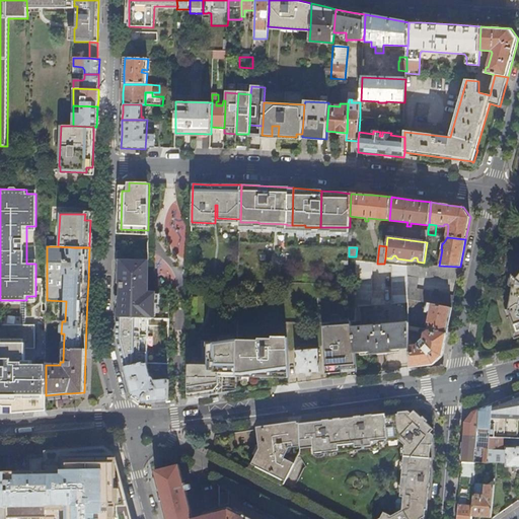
[(119,305),(119,317),(149,318),(169,319),(170,294),(147,294),(148,260),(117,258),(117,269),(120,269),(120,283),(122,283),(121,305),(119,305)]
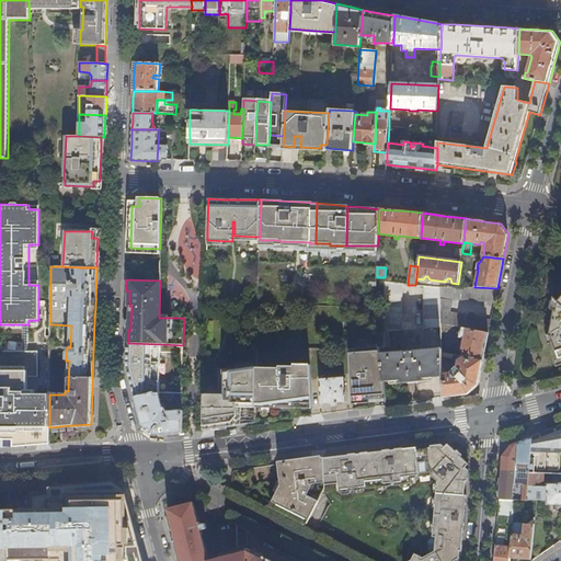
[(401,330),(403,284),(385,282),(385,306),(385,331),(401,330)]
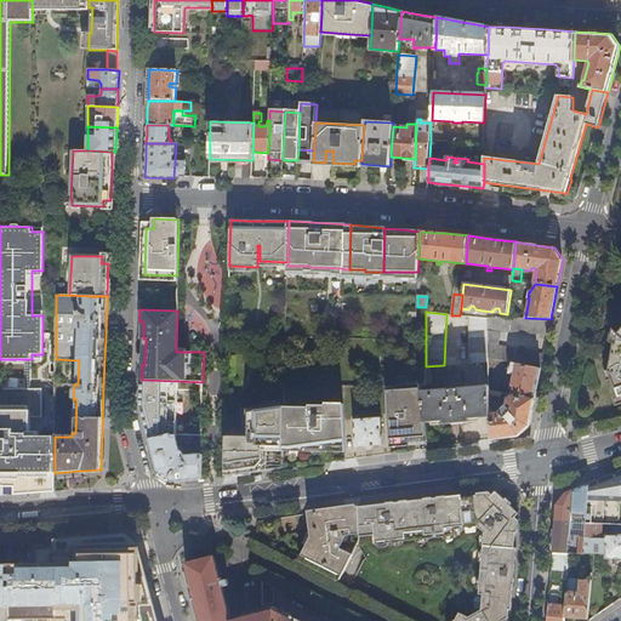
[(489,363),(489,359),(489,343),(489,331),(488,318),(469,317),(471,364),(489,363)]
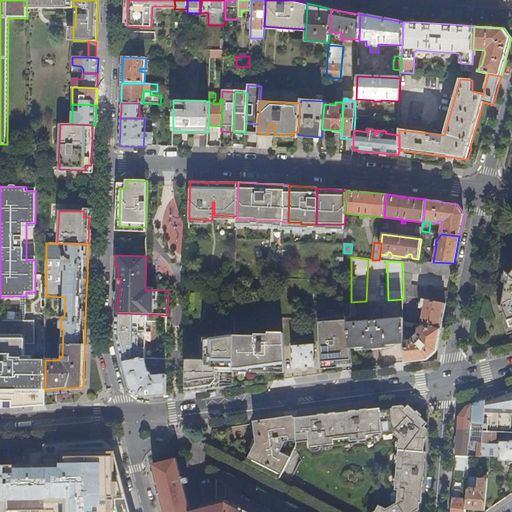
[(413,274),(451,276),(454,263),(433,262),(418,262),(402,262),(403,273),(413,274)]
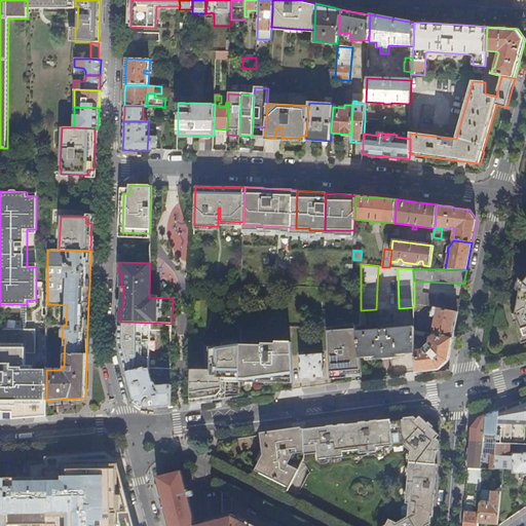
[(525,277),(522,283),(517,278),(515,290),(519,290),(514,314),(510,313),(513,323),(515,321),(521,338),(519,339),(521,343),(525,340),(525,277)]
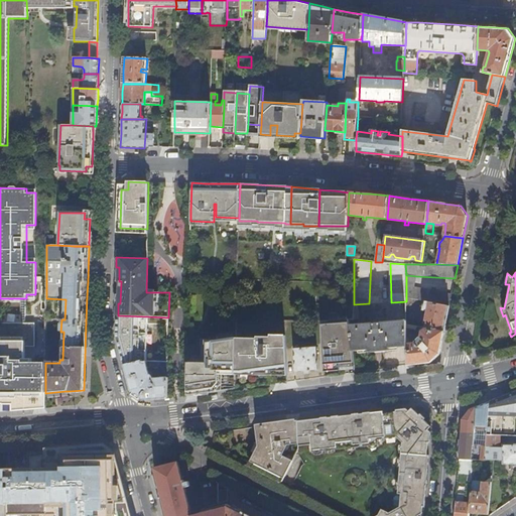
[(406,285),(415,287),(416,276),(406,275),(406,285)]
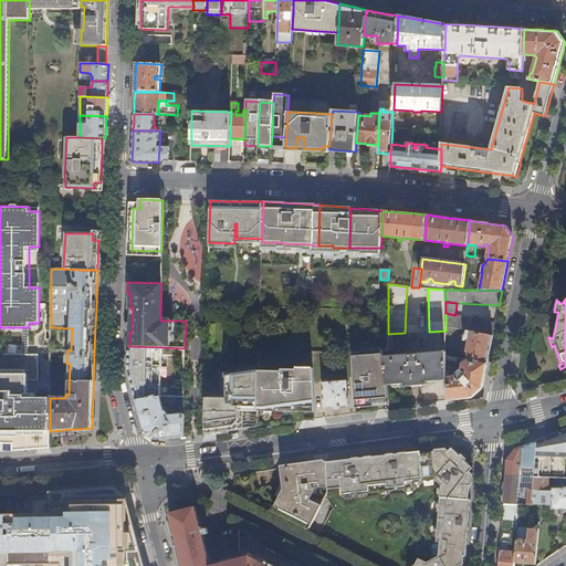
[(465,331),(493,336),(495,323),(456,315),(446,313),(446,327),(465,331)]
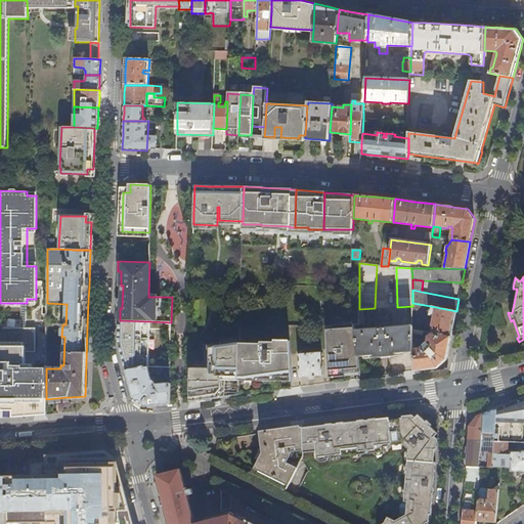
[(413,353),(413,373),(438,368),(447,359),(448,350),(451,337),(454,323),(456,311),(431,306),(430,315),(434,316),(432,325),(433,325),(432,333),(427,336),(426,343),(422,347),(413,348),(413,353)]
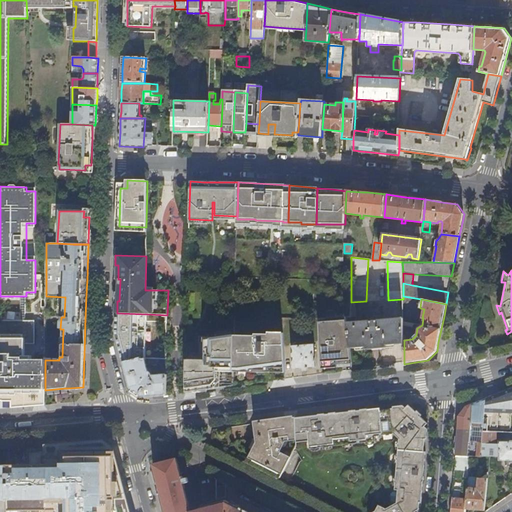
[(116,335),(123,363),(142,358),(142,359),(145,359),(146,359),(146,337),(147,314),(117,313),(116,335)]
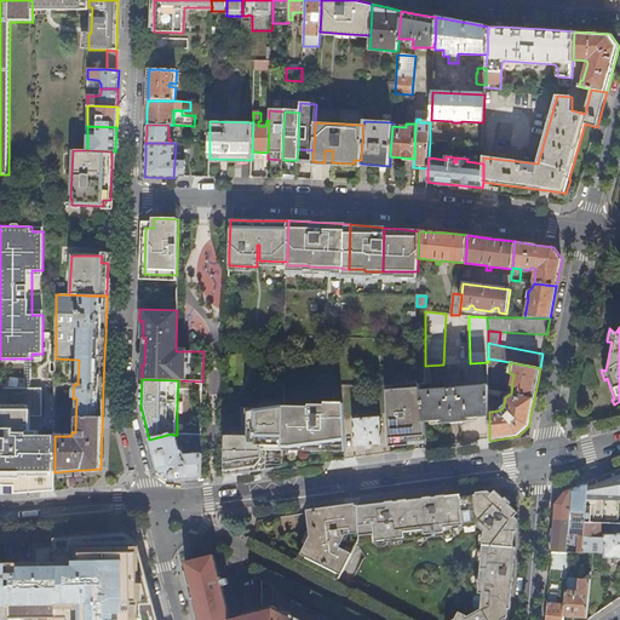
[(426,446),(424,422),(420,390),(420,383),(385,386),(389,448),(426,446)]
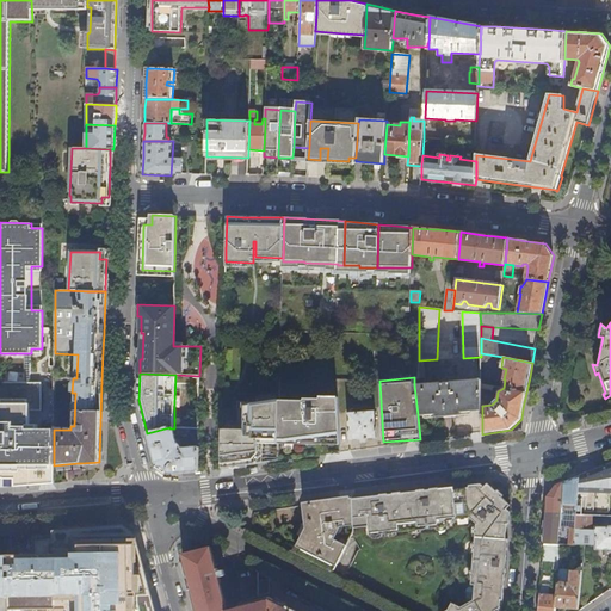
[(418,415),(482,412),(482,406),(481,381),(414,384),(417,411),(418,415)]
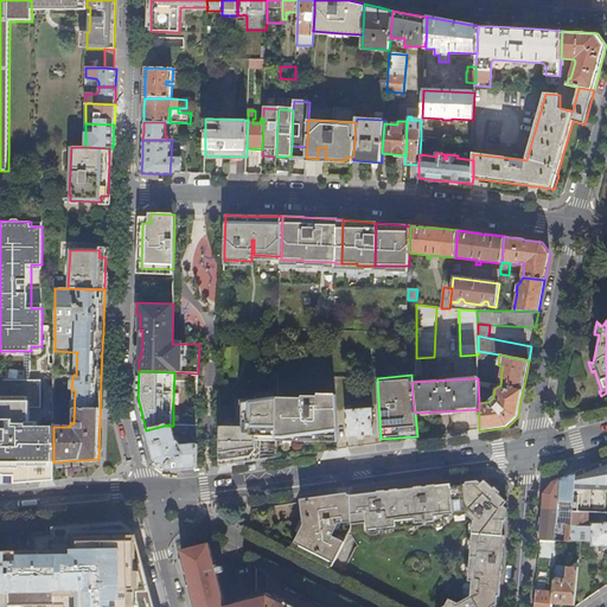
[(52,480),(53,480),(53,462),(53,427),(30,427),(30,408),(40,408),(40,381),(30,381),(24,381),(0,379),(0,471),(2,471),(2,468),(13,467),(13,471),(14,484),(52,480)]
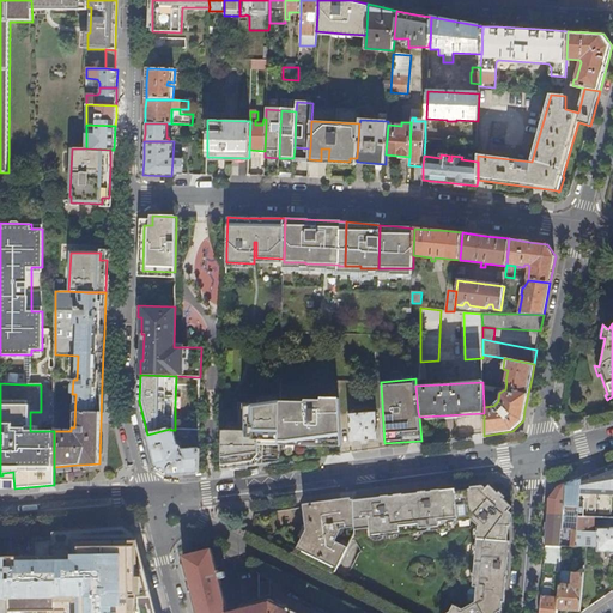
[(307,404),(281,404),(280,462),(299,460),(327,455),(341,454),(340,399),(322,399),(322,401),(307,401),(307,404)]
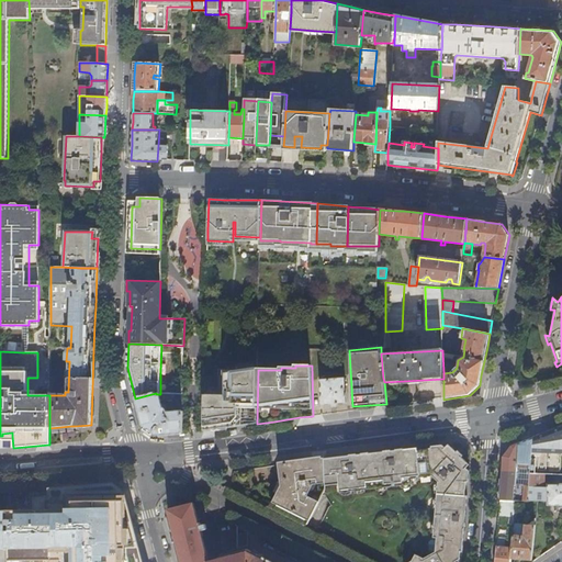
[(237,426),(257,424),(258,370),(221,373),(221,380),(205,380),(205,391),(205,430),(237,426)]
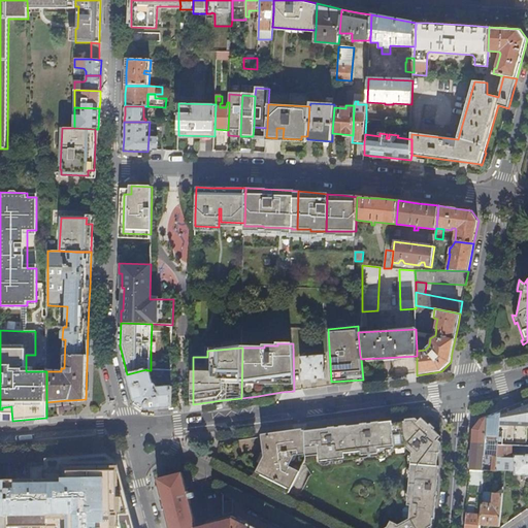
[(300,357),(302,381),(326,378),(324,356),(317,356),(317,353),(308,353),(308,357),(300,357)]
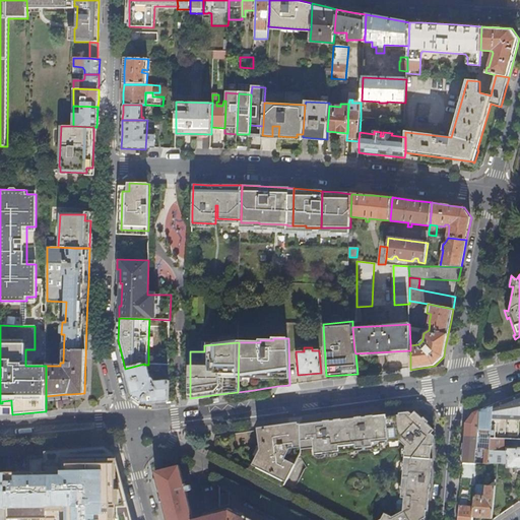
[(155,402),(169,401),(169,381),(155,382),(153,379),(154,378),(153,374),(150,375),(147,365),(144,365),(144,364),(125,369),(132,394),(144,403),(155,402)]
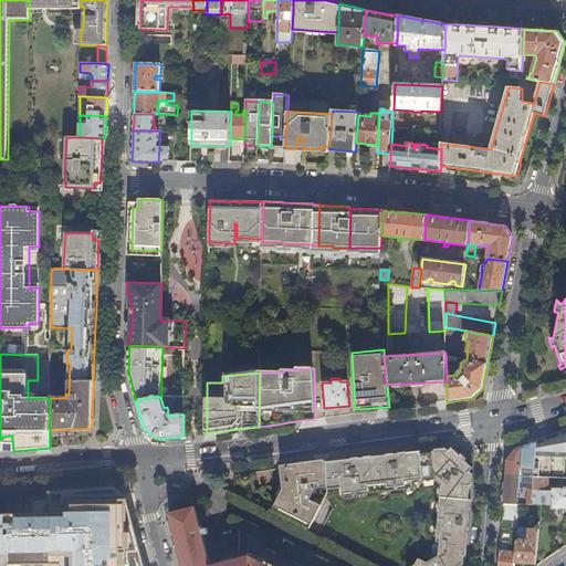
[(565,429),(561,431),(536,440),(536,462),(534,477),(547,477),(565,477),(565,429)]
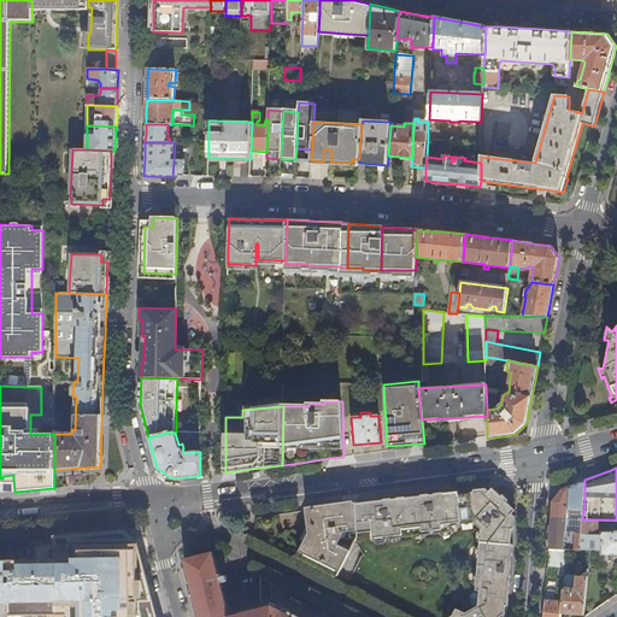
[(570,486),(566,548),(579,548),(582,519),(585,504),(585,480),(576,483),(570,486)]
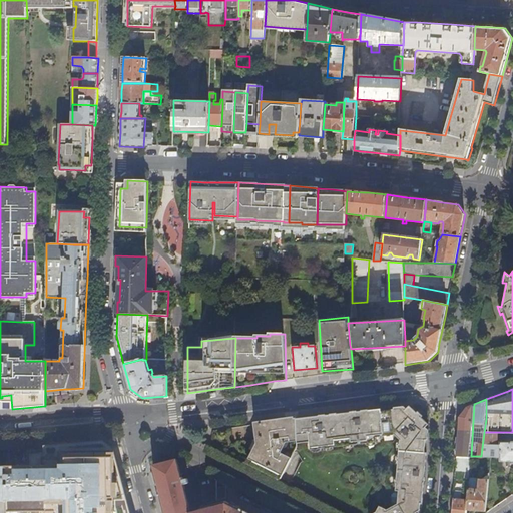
[(458,431),(456,456),(471,456),(474,404),(468,406),(460,417),(458,431)]
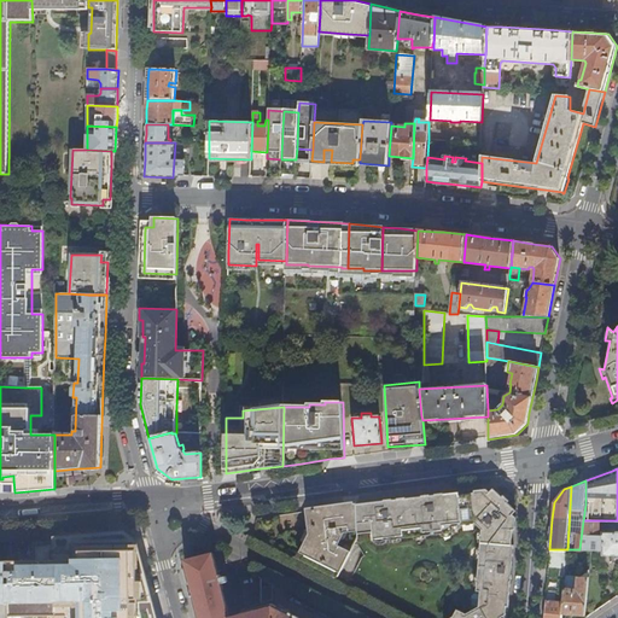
[(444,495),(447,528),(459,526),(474,523),(476,523),(483,529),(482,530),(477,590),(481,590),(479,606),(466,613),(458,608),(454,616),(450,617),(508,617),(512,583),(508,583),(509,576),(512,576),(514,546),(513,546),(514,530),(516,530),(517,517),(514,514),(514,511),(507,503),(508,502),(503,497),(502,499),(494,491),(490,491),(488,489),(474,490),(474,493),(460,494),(460,493),(444,495)]
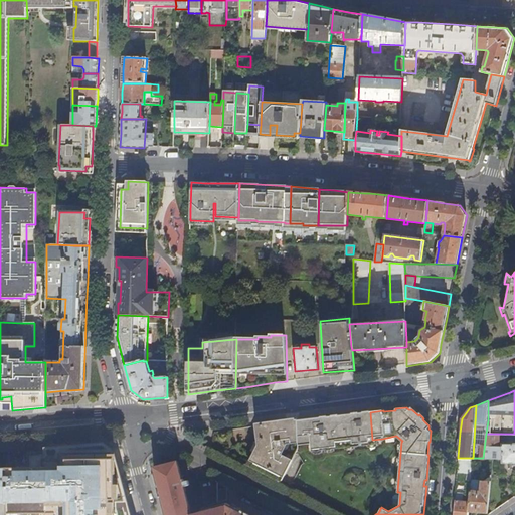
[(318,419),(321,451),(332,450),(331,446),(351,445),(351,447),(367,446),(366,440),(372,440),(370,412),(370,411),(360,412),(350,413),(351,415),(343,415),(338,416),(338,414),(328,415),(318,416),(318,419)]
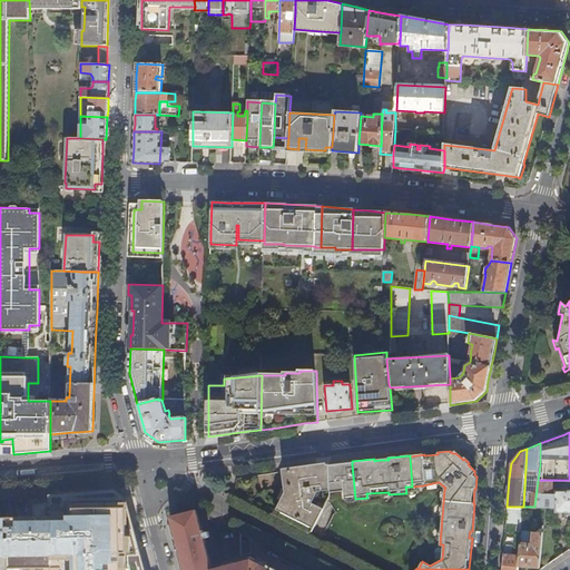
[(352,464),(330,467),(331,494),(343,493),(343,501),(355,499),(352,464)]
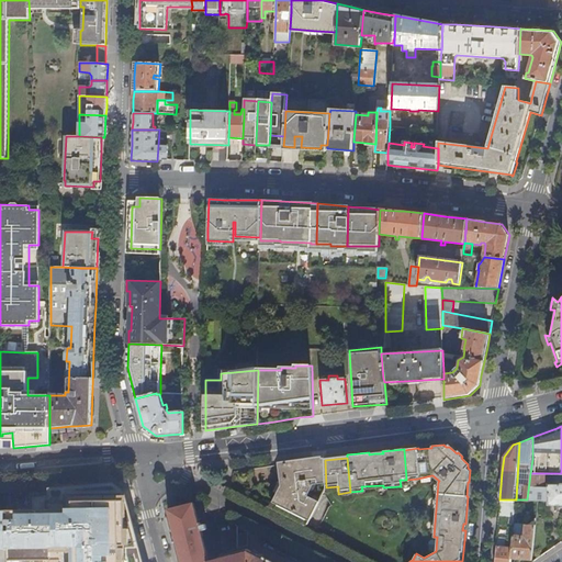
[(315,461),(284,464),(287,489),(277,508),(308,525),(319,503),(311,498),(315,489),(326,487),(325,460),(315,461)]
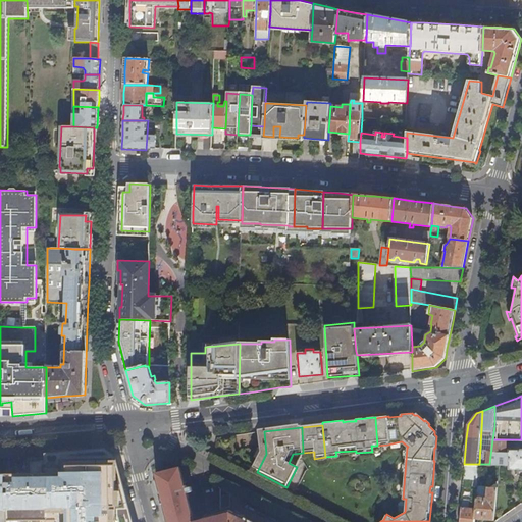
[(492,439),(489,464),(500,465),(508,465),(508,453),(505,452),(505,439),(492,439)]
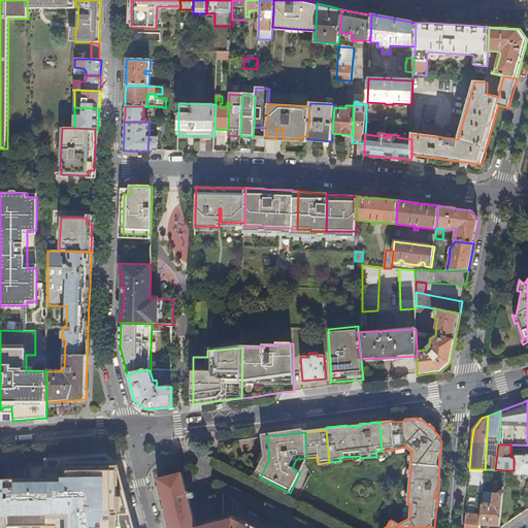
[(514,458),(514,470),(514,474),(527,473),(527,453),(514,454),(514,458)]
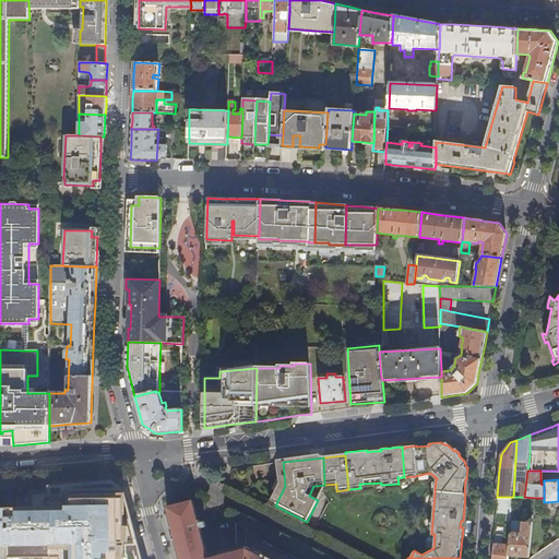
[(73,558),(139,558),(138,551),(127,506),(122,491),(120,489),(117,486),(114,485),(73,488),(73,508),(73,544),(73,558)]
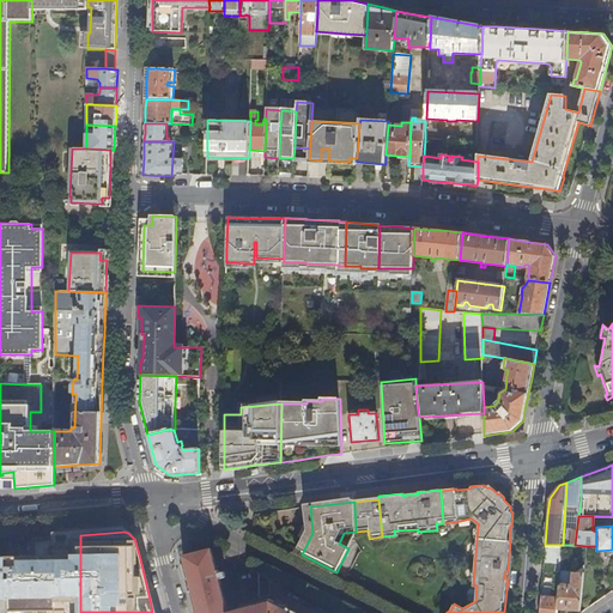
[(545,545),(542,570),(560,571),(560,570),(563,545),(545,545)]
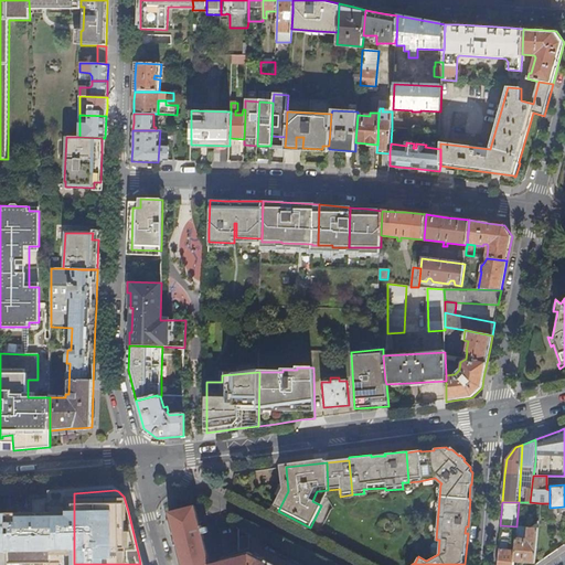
[(170,513),(183,564),(210,564),(195,507),(170,513)]
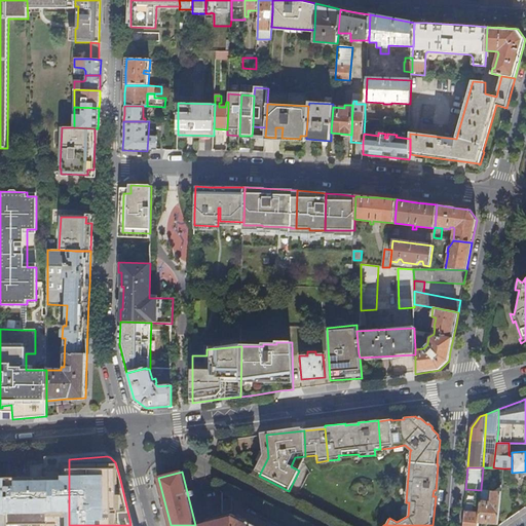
[(69,512),(69,478),(35,479),(4,479),(5,513),(31,513),(69,512)]
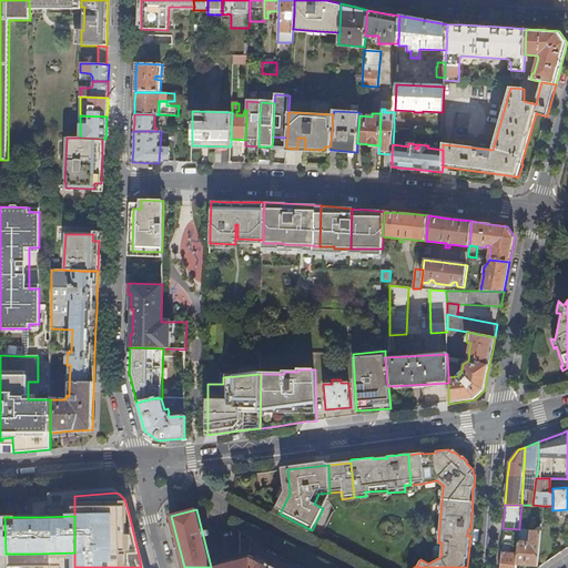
[(531,529),(519,528),(519,529),(518,540),(529,541),(531,529)]
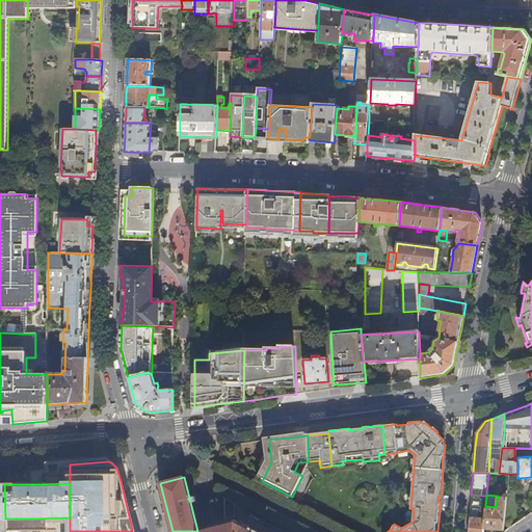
[(483,528),(504,529),(506,509),(507,496),(498,496),(496,507),(485,506),(484,519),(483,528)]
